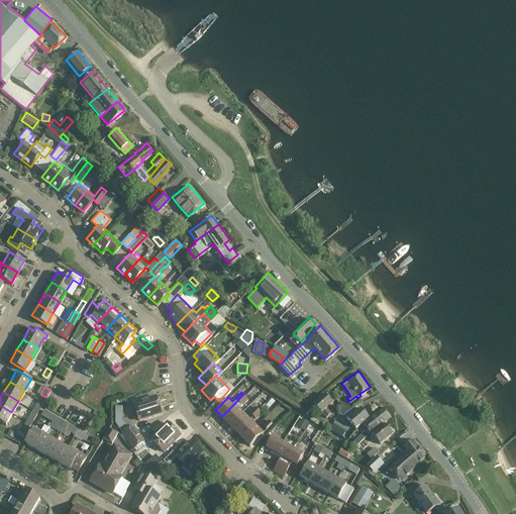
[(324,392),(312,402),(320,411),(321,411),(325,416),(330,412),(325,406),(331,401),(324,392)]
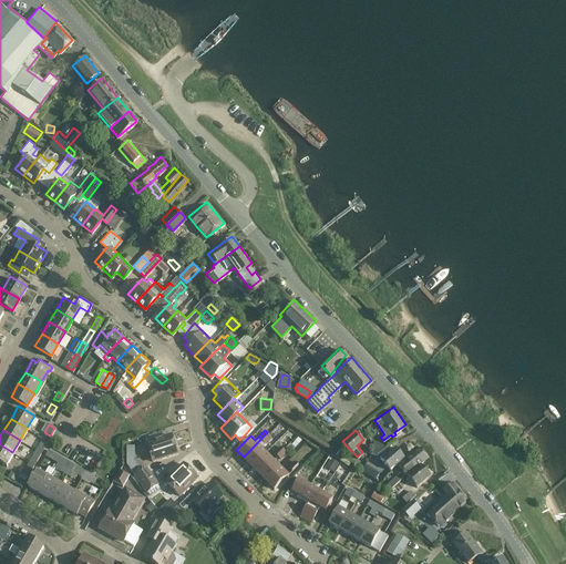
[(244,457),(250,464),(265,450),(261,447),(265,442),(271,437),(267,432),(244,457)]
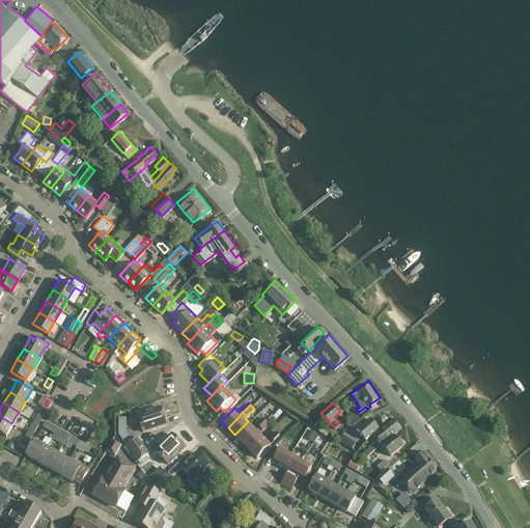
[(142,429),(165,422),(160,406),(137,413),(142,429)]
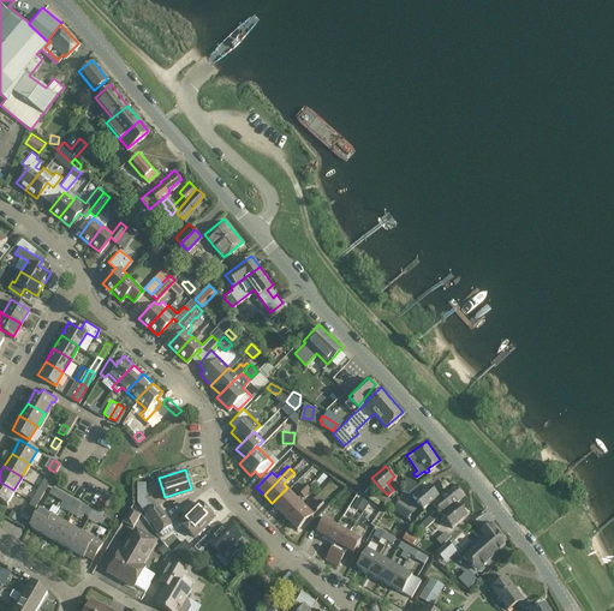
[(46,473),(41,481),(46,485),(52,477),(46,473)]
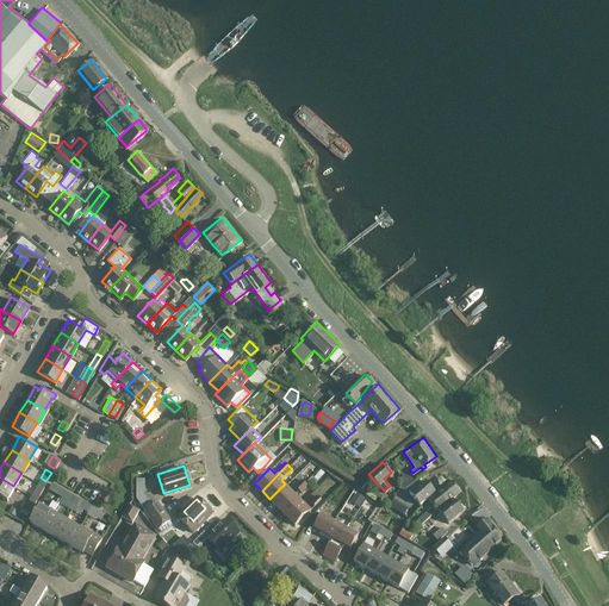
[(401,472),(399,485),(405,487),(414,480),(411,476),(404,473),(401,472)]
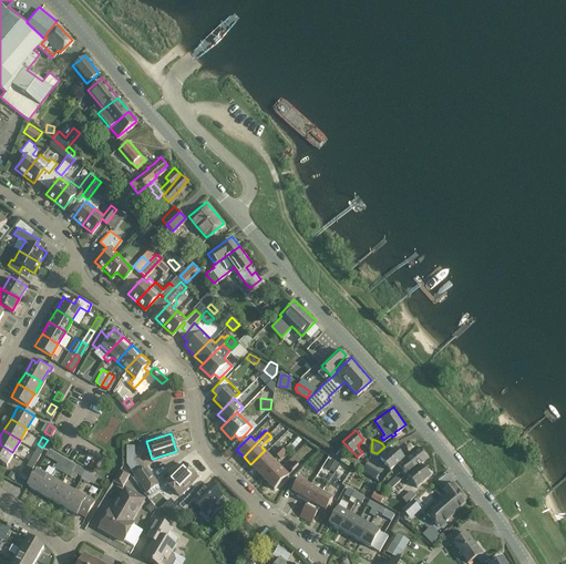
[(0,461),(6,464),(12,452),(0,444),(0,461)]
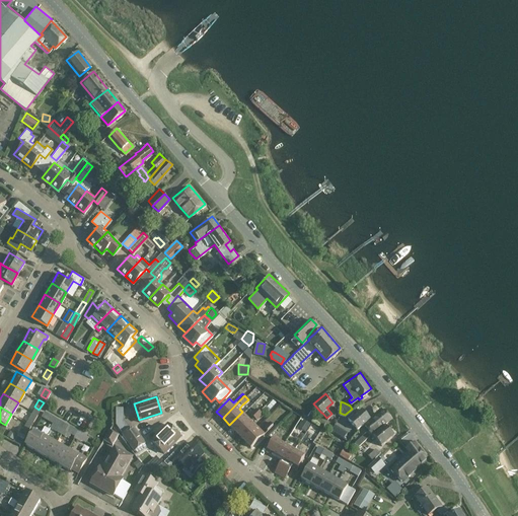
[(259,410),(255,407),(250,413),(252,415),(259,410)]
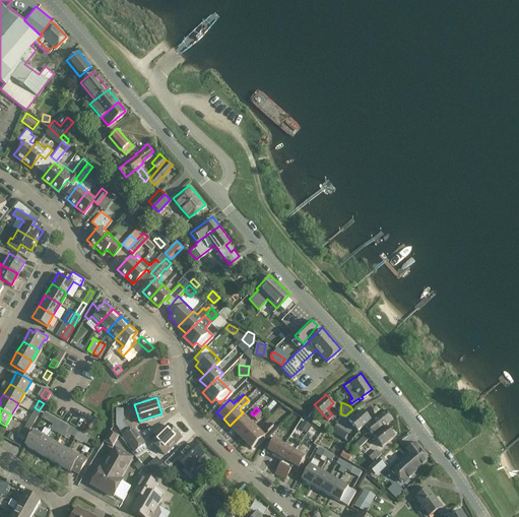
[(371,418),(364,425),(372,434),(378,428),(392,416),(385,407),(371,418)]
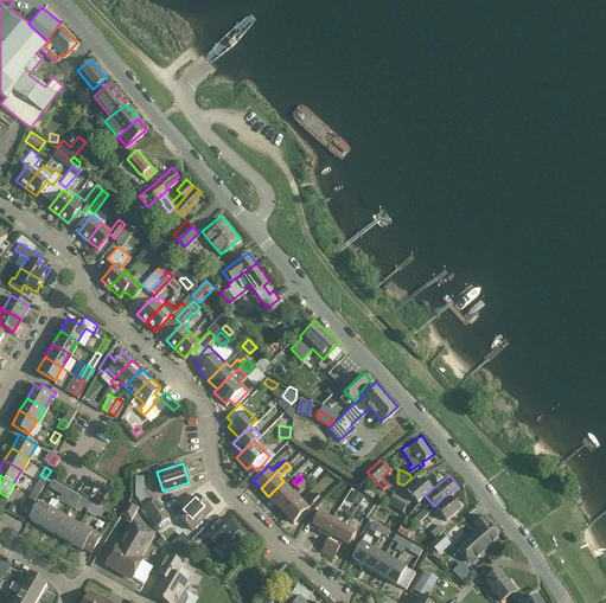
[(355,482),(363,488),(368,482),(358,476),(355,482)]
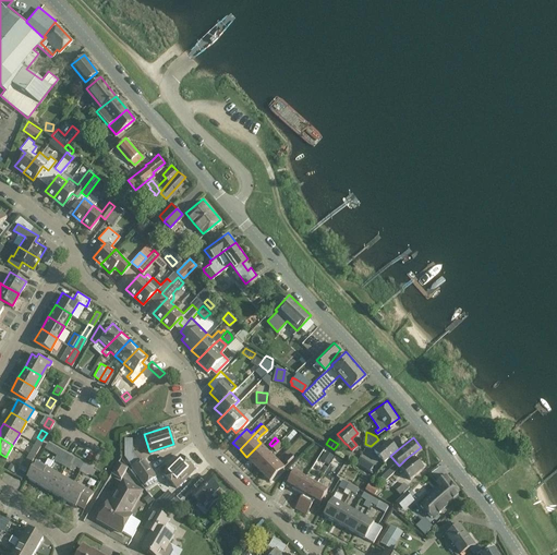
[(384,460),(389,455),(397,448),(388,438),(380,446),(378,444),(373,449),(384,460)]
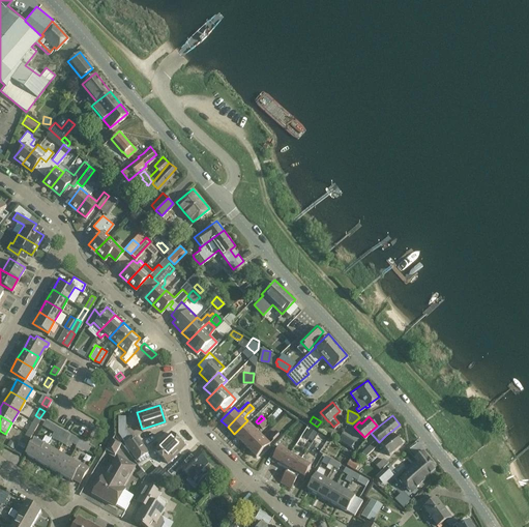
[(41,423),(49,428),(52,422),(45,418),(41,423)]
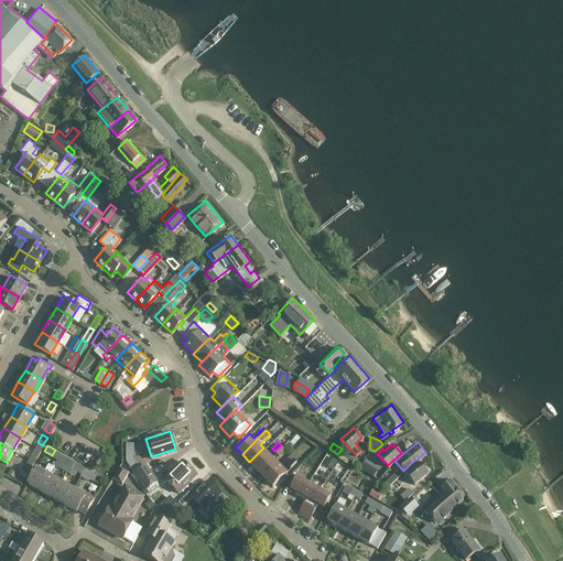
[(279,455),(284,449),(281,445),(274,451),(279,455)]
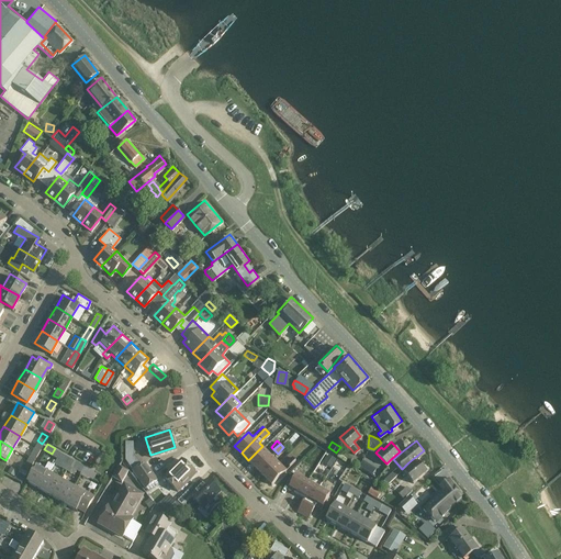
[(35,455),(40,447),(34,445),(30,453),(35,455)]
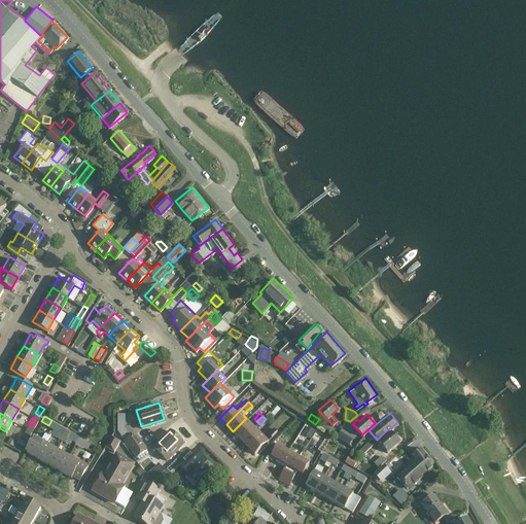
[(240,439),(253,425),(246,418),(233,431),(240,439)]
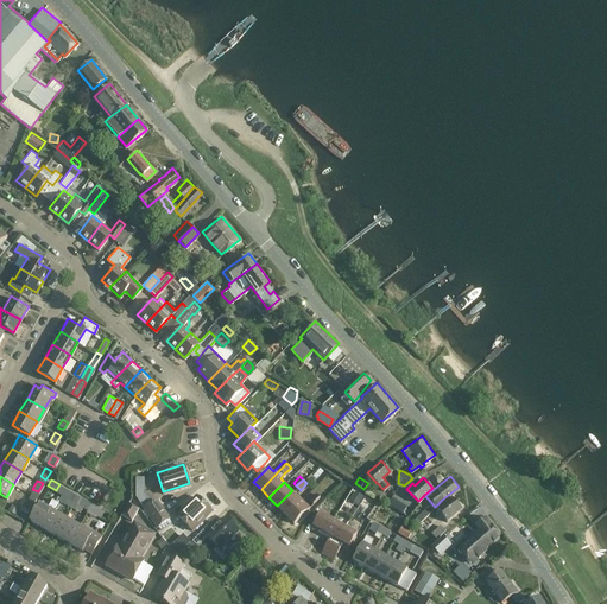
[(64,487),(61,493),(68,497),(70,491),(64,487)]
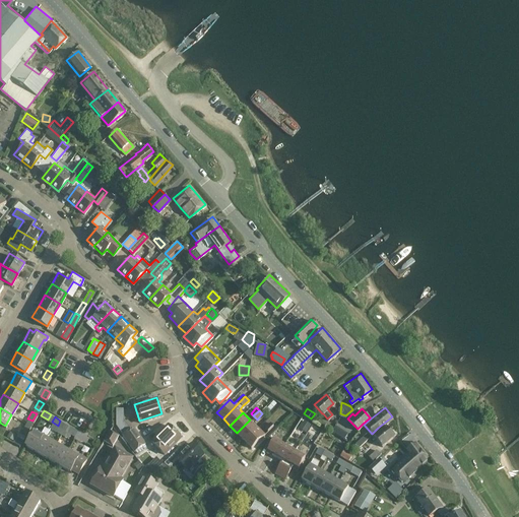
[(298,427),(306,432),(311,424),(303,418),(298,427)]
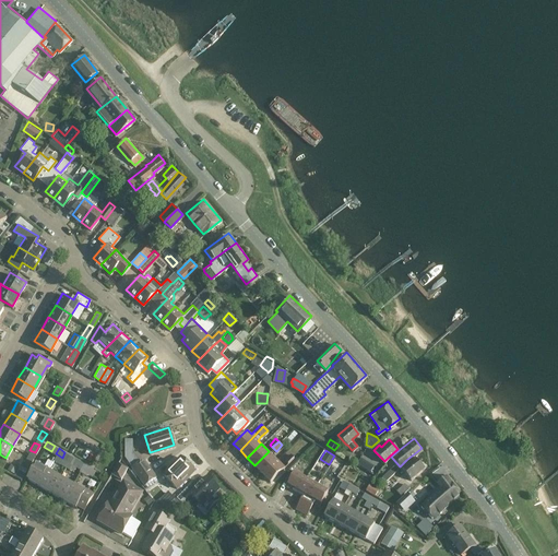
[(262,473),(276,459),(269,451),(254,465),(262,473)]
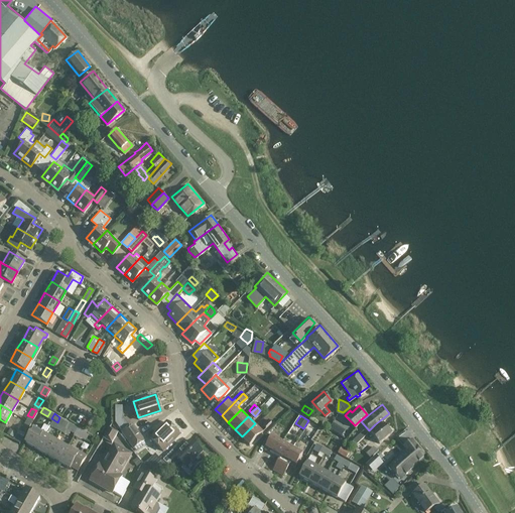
[(268,418),(262,423),(265,426),(271,420),(268,418)]
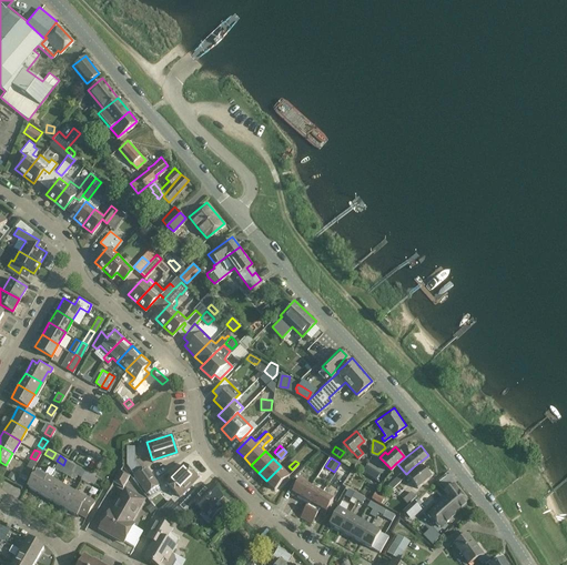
[(29,472),(33,464),(28,462),(23,470),(29,472)]
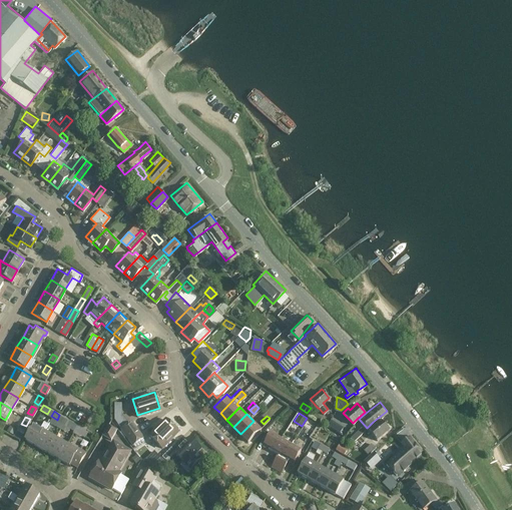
[(62,423),(69,427),(72,422),(65,418),(62,423)]
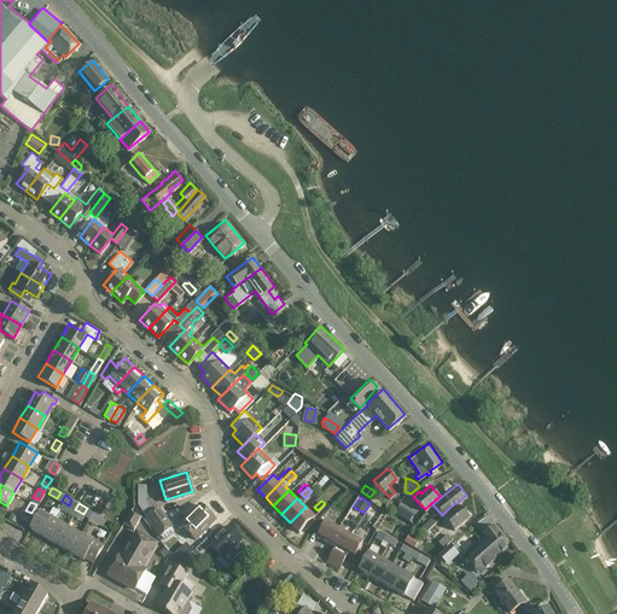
[(214,518),(199,503),(179,522),(195,537),(214,518)]
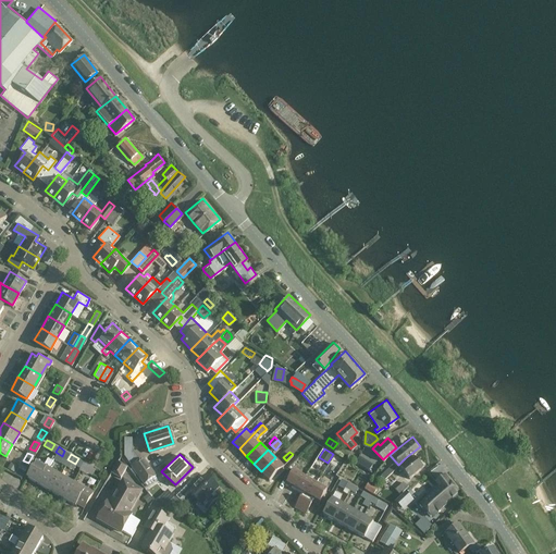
[(414,454),(399,466),(409,477),(422,465),(414,454)]
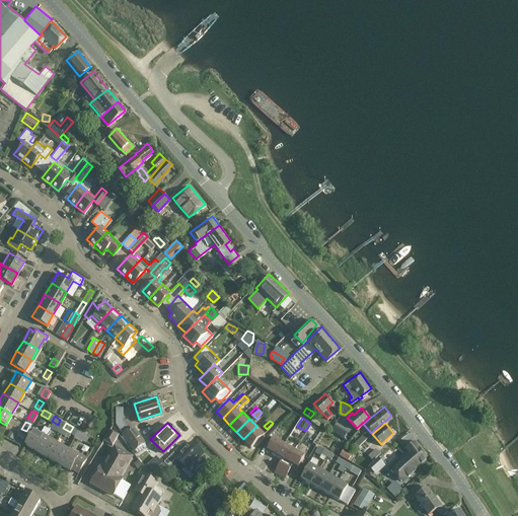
[(37,450),(45,435),(48,428),(44,425),(40,432),(32,428),(24,443),(37,450)]
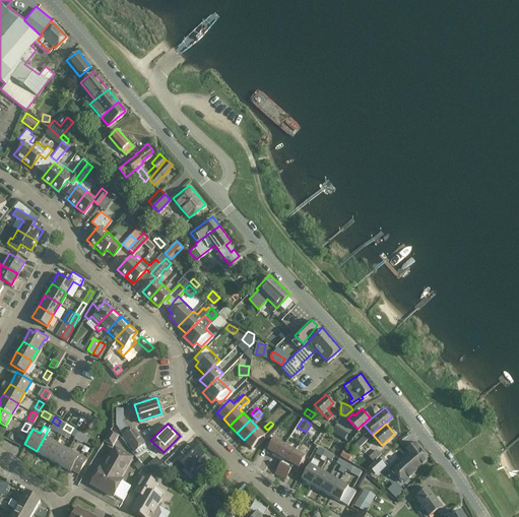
[(128,442),(138,434),(133,426),(122,434),(128,442)]
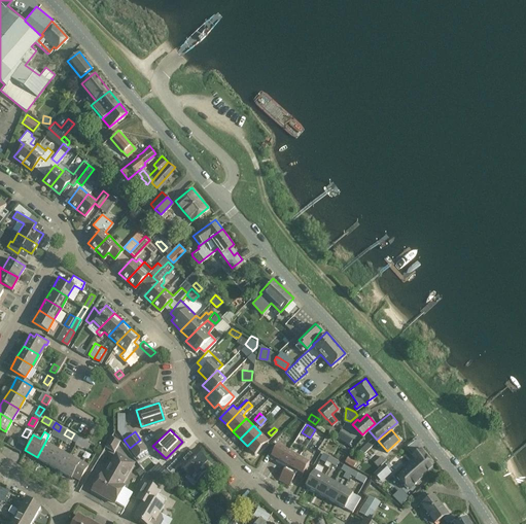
[(267,439),(260,432),(247,446),(254,452),(267,439)]
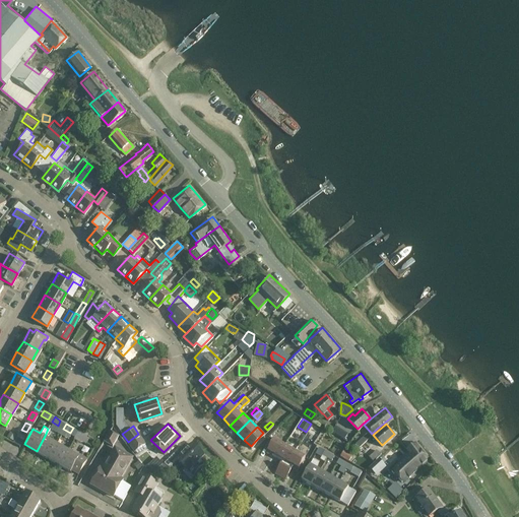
[(112,444),(118,433),(109,428),(103,439),(112,444)]
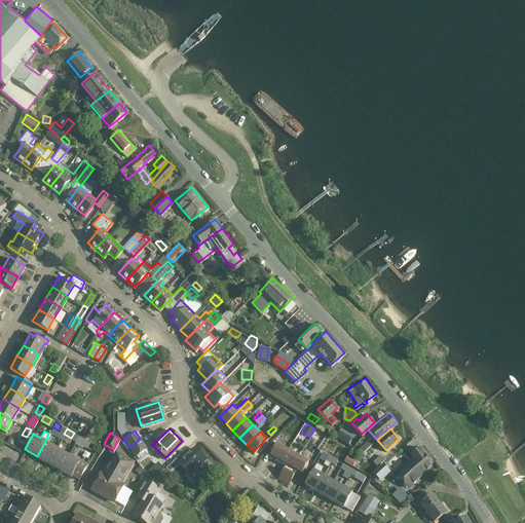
[(345,433),(341,439),(347,443),(351,437),(345,433)]
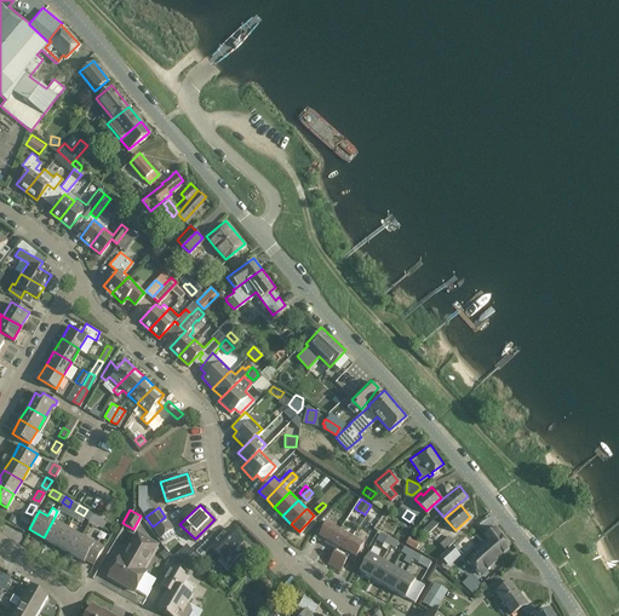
[(13,522),(18,516),(11,512),(7,518),(13,522)]
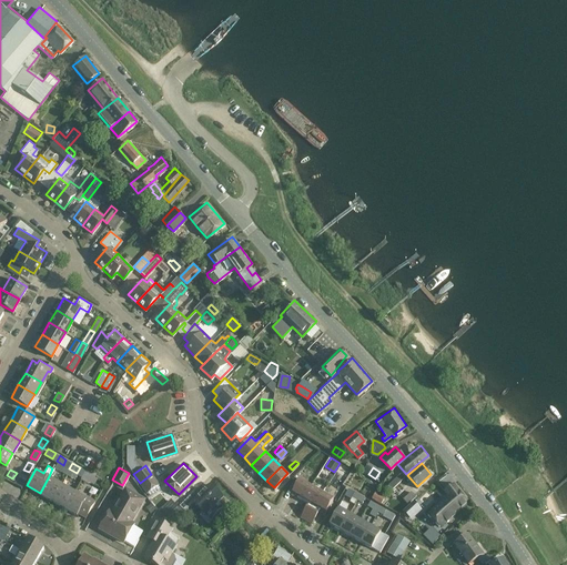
[(89,480),(91,474),(83,470),(81,475),(89,480)]
